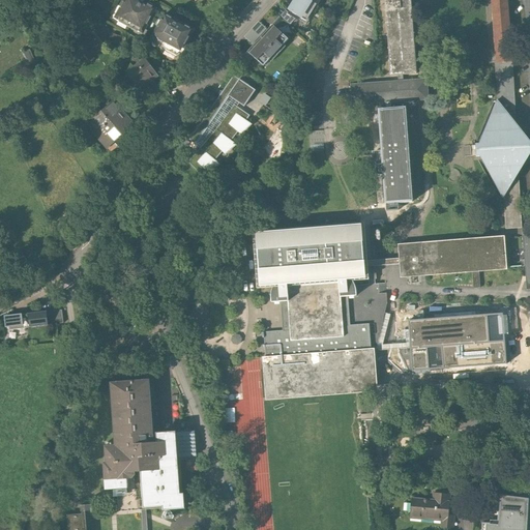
[(157,7),(143,0),(124,0),(116,16),(144,31),(157,7)]
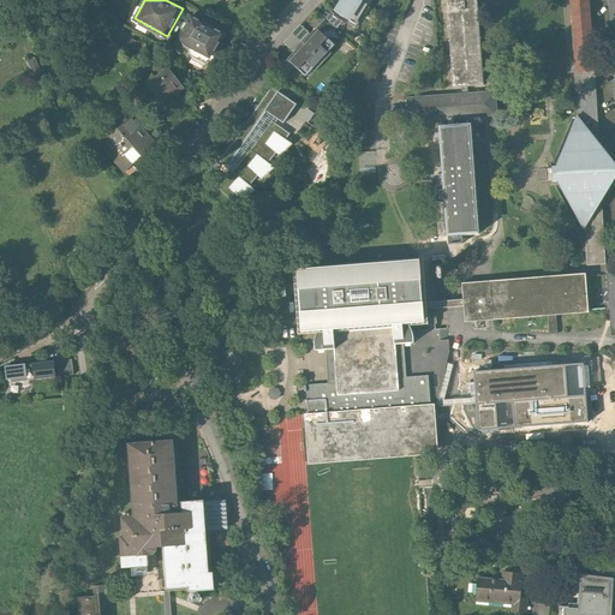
[(357,28),(370,7),(357,0),(340,0),(333,13),(357,28)]
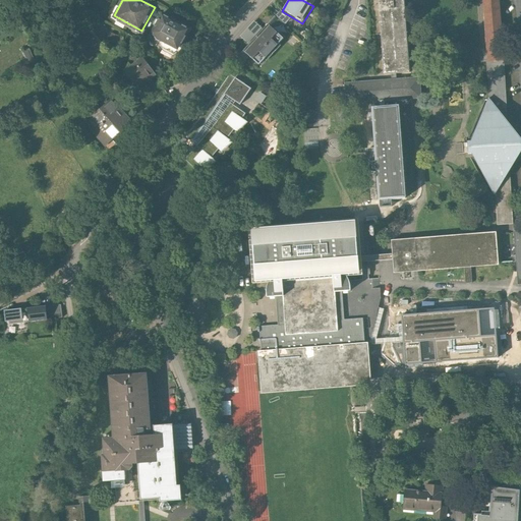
[(403,0),(379,0),(385,76),(409,74),(406,35),(403,0)]
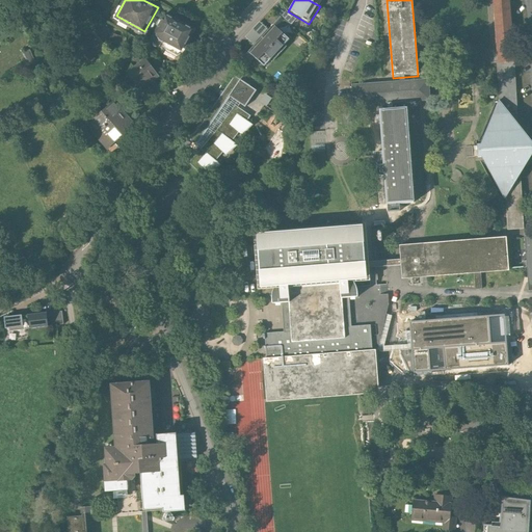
[(495,0),(500,63),(513,62),(513,57),(508,0),(495,0)]
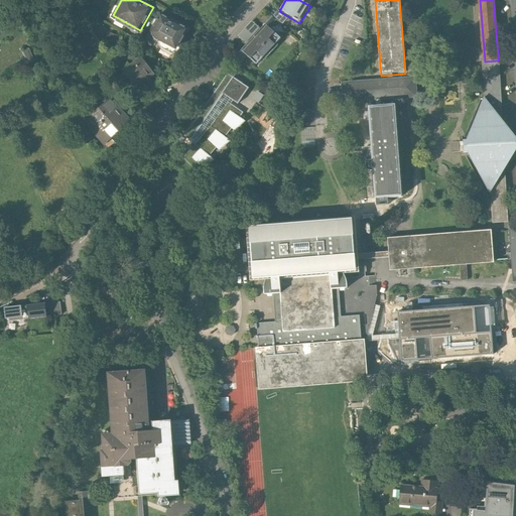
[(189,28),(161,13),(150,32),(156,39),(177,51),(189,28)]
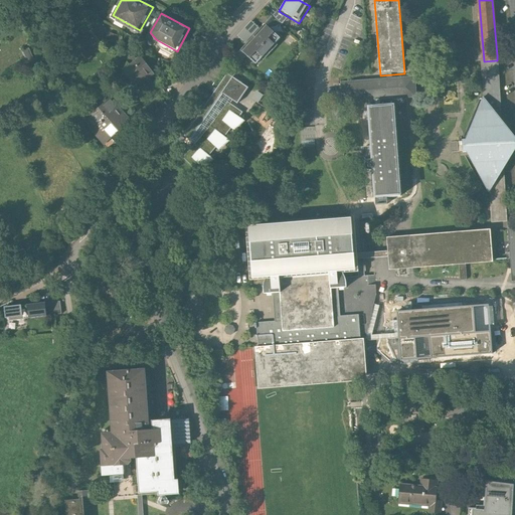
[(272,17),(265,25),(268,28),(276,20),(272,17)]
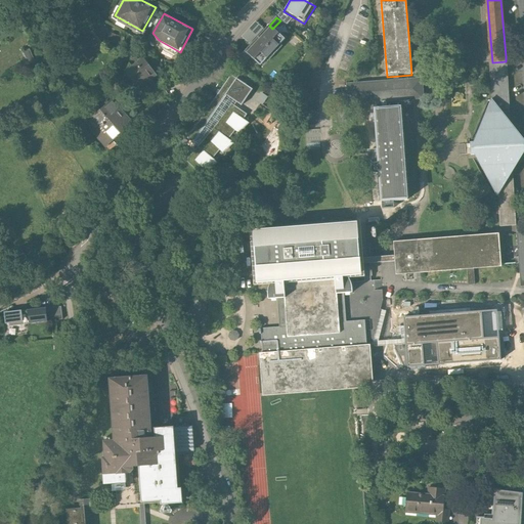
[(242,37),(251,45),(257,39),(265,30),(256,22),(242,37)]
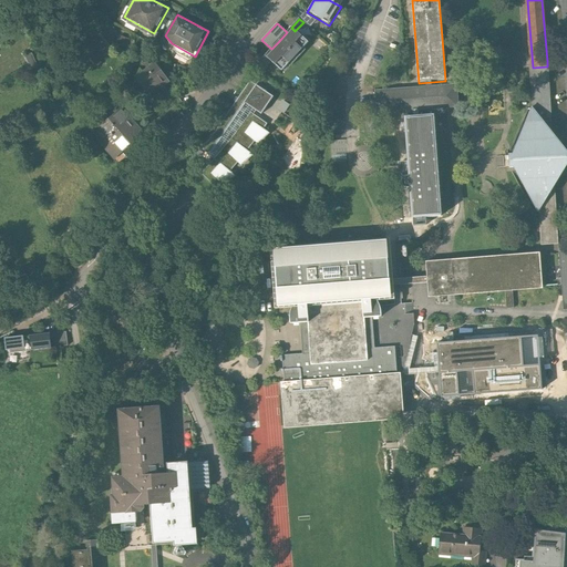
[(308,43),(295,31),(291,28),(287,32),(278,42),(295,58),(308,43)]
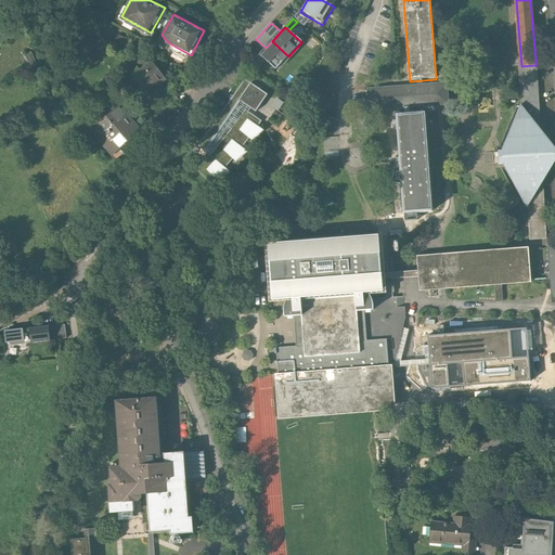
[(127,39),(117,35),(111,46),(125,48),(127,39)]
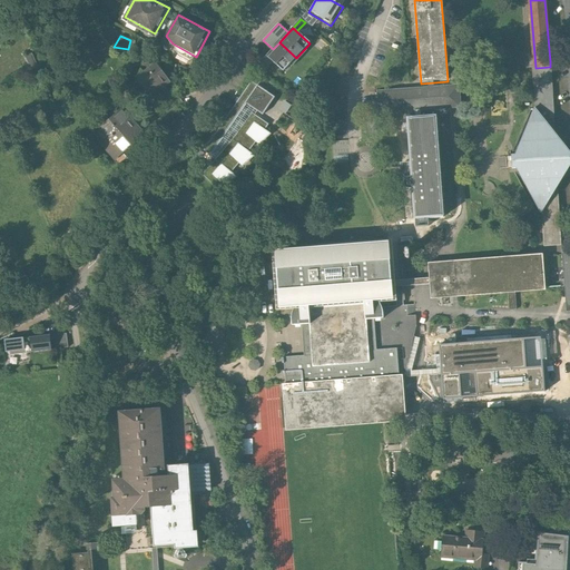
[(273,49),(266,56),(272,61),(283,72),(296,58),(279,42),(273,49)]
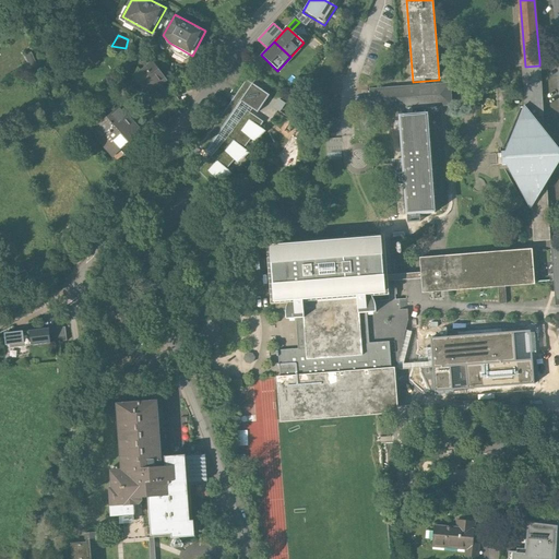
[(32,54),(24,56),(27,63),(30,62),(32,68),(37,66),(32,54)]
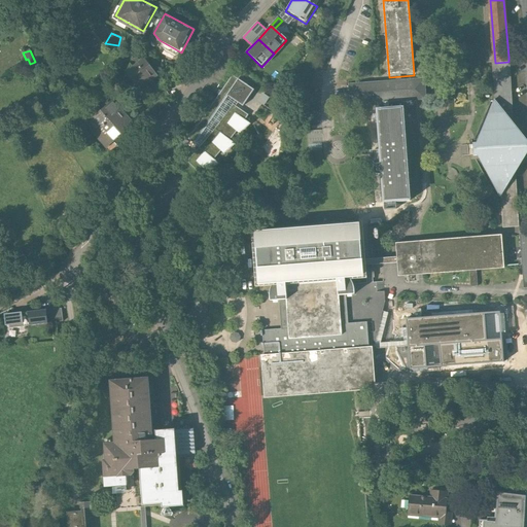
[(245,64),(251,57),(246,51),(239,60),(245,64)]
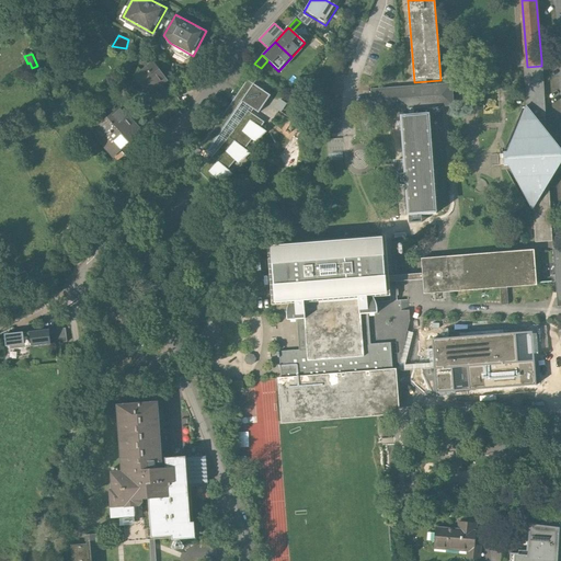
[(173,80),(159,60),(139,75),(151,91),(164,81),(167,84),(173,80)]
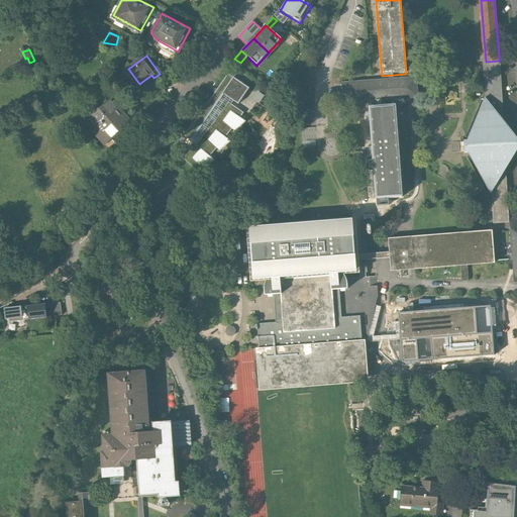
[(486,62),(489,103),(503,121),(499,61),(486,62)]
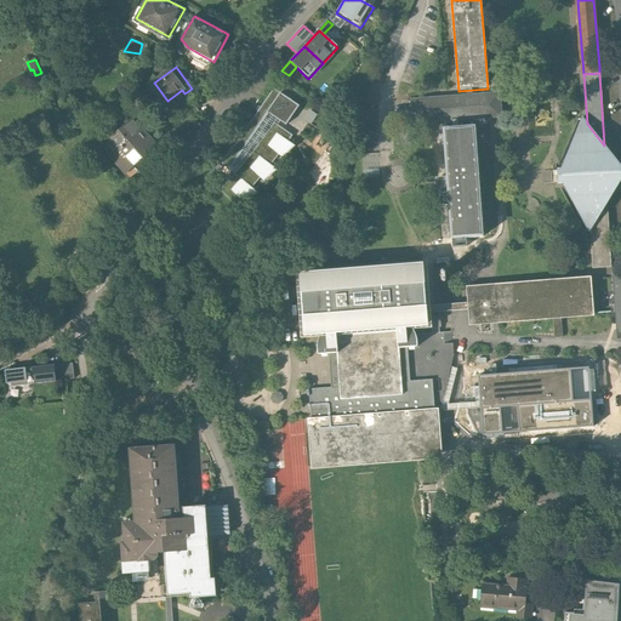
[(300,104),(274,87),(223,164),(235,175),(221,189),(238,205),(241,200),(245,204),(260,193),(252,187),(261,177),(265,182),(278,171),(272,165),(279,154),(283,157),(295,147),(289,142),(292,135),(278,125),(280,120),(286,125),(300,104)]
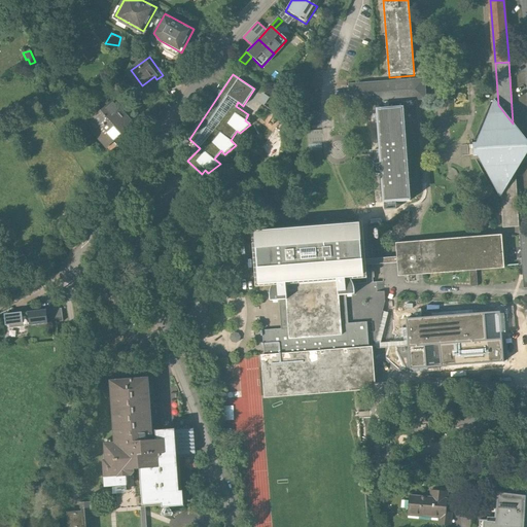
[(291,80),(286,76),(282,82),(286,85),(291,80)]
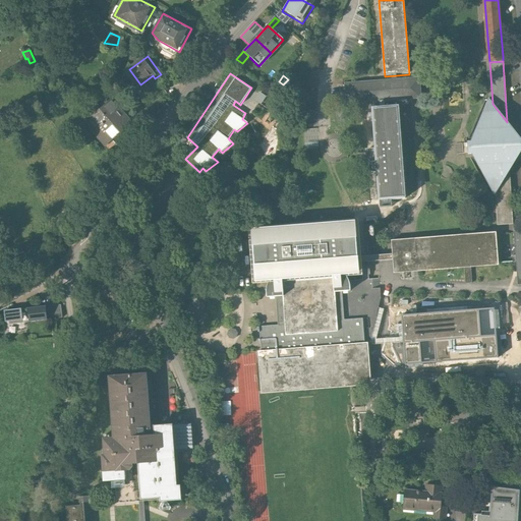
[(420,79),(345,84),(346,106),(421,101),(420,89),(420,79)]
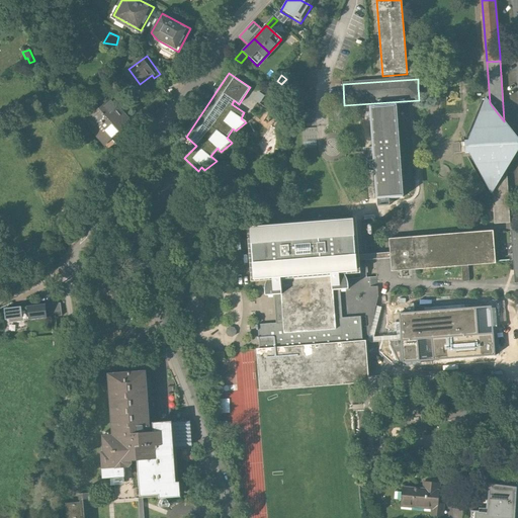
[(166,95),(163,87),(152,93),(155,100),(166,95)]
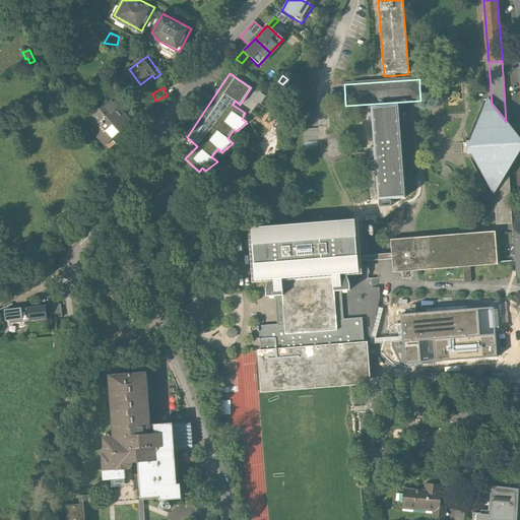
[(271,94),(265,90),(261,96),(267,101),(271,94)]
